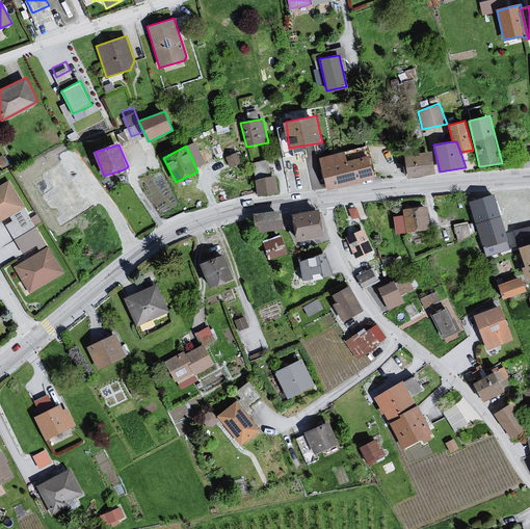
[(344,150),(318,158),(327,190),(374,176),(366,146),(344,150)]
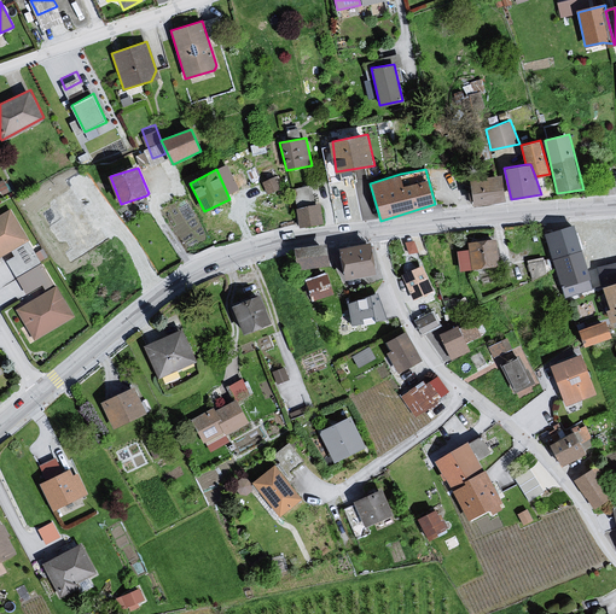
[(503,174),(470,180),(477,204),(509,198),(503,174)]
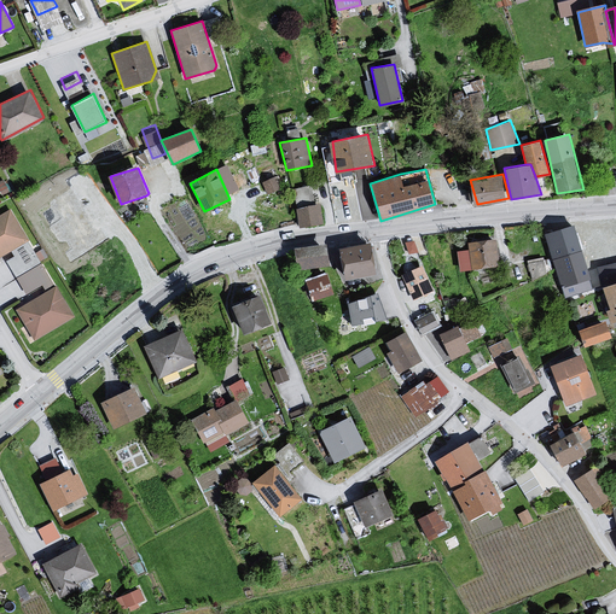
[(319,204),(297,209),(297,227),(321,224),(319,204)]
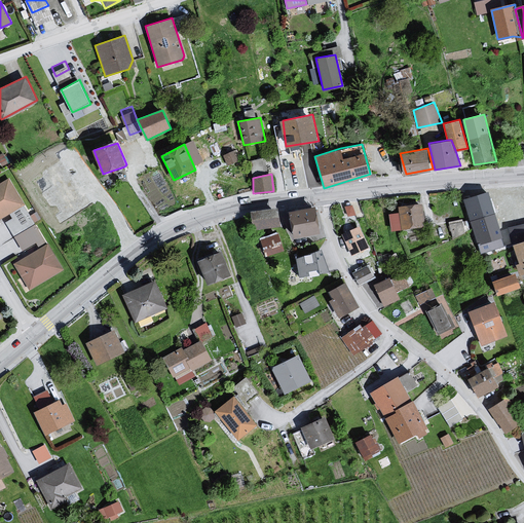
[(6,179),(0,182),(0,218),(22,204),(6,179)]
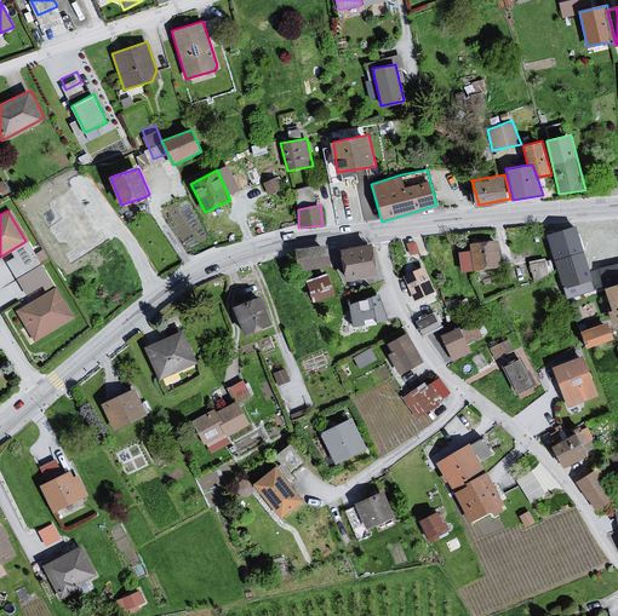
[(574,228),(544,236),(560,287),(590,278),(574,228)]
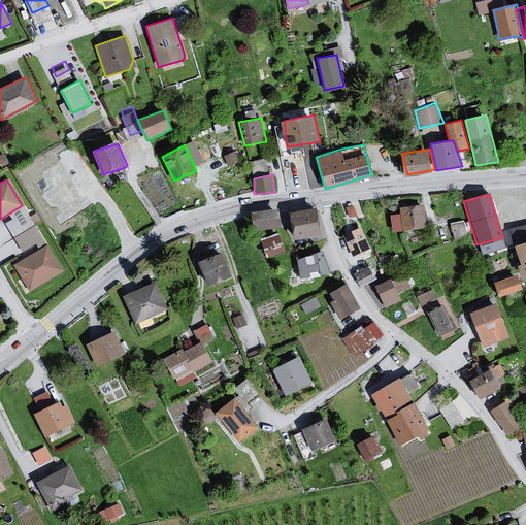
[(423,204),(399,207),(403,231),(426,228),(423,204)]
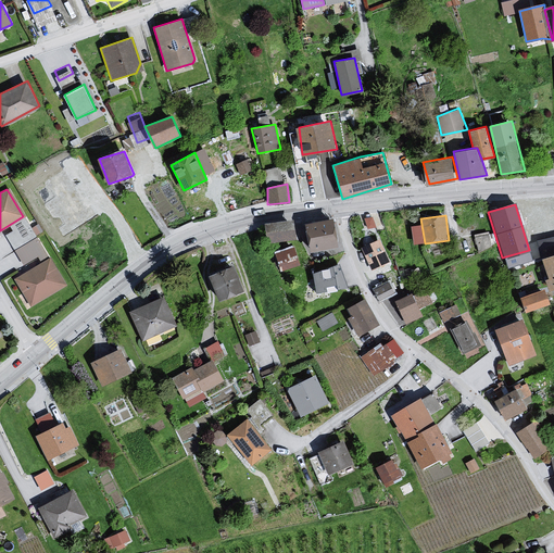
[(294,221),(264,224),(267,241),(297,240),(294,221)]
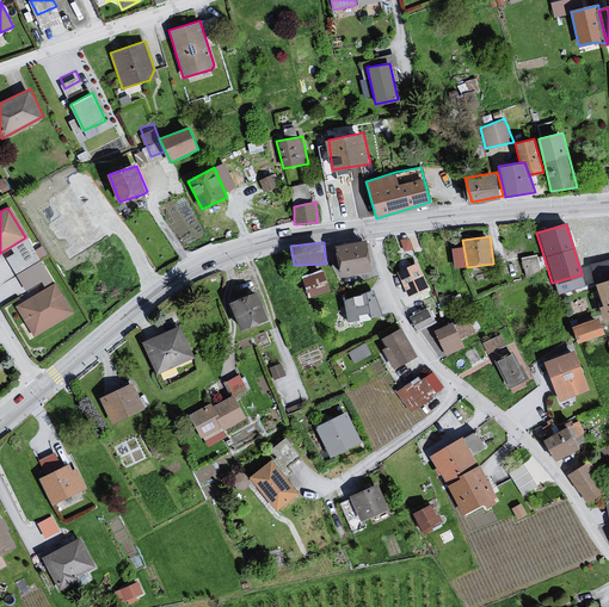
[(368,242),(337,246),(344,278),(374,273),(368,242)]
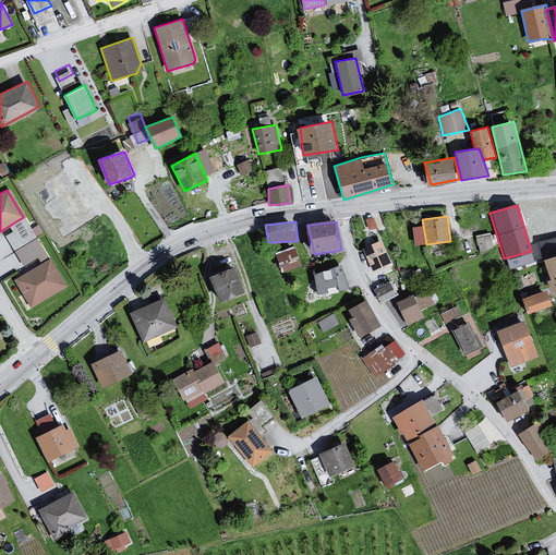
[(36,233),(13,244),(22,261),(44,249),(36,233)]
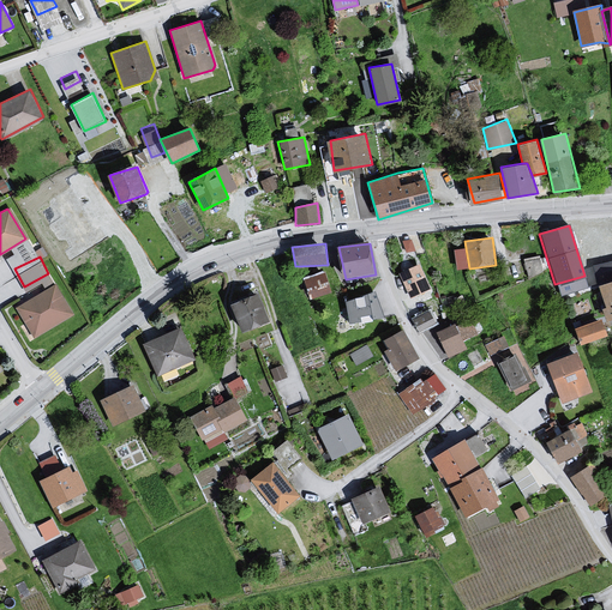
[(419,264),(397,273),(408,297),(430,289),(419,264)]
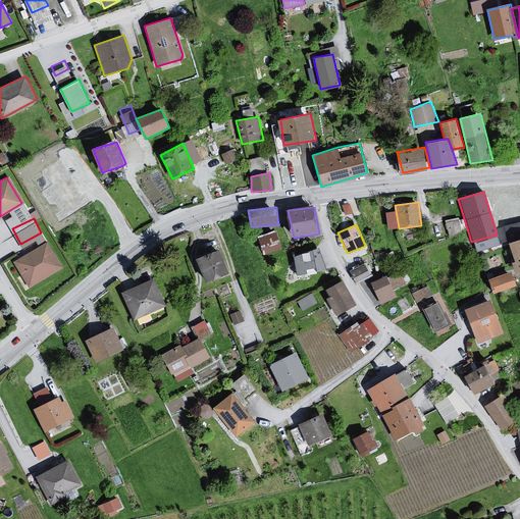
[(274,231),(257,237),(263,254),(282,249),(274,231)]
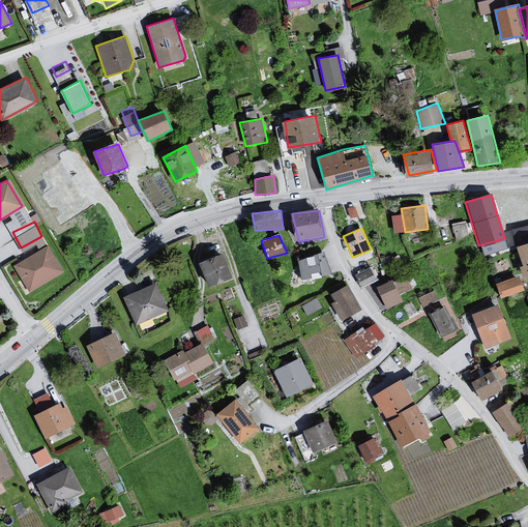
[(527,242),(518,246),(523,264),(520,266),(524,274),(527,273),(527,242)]
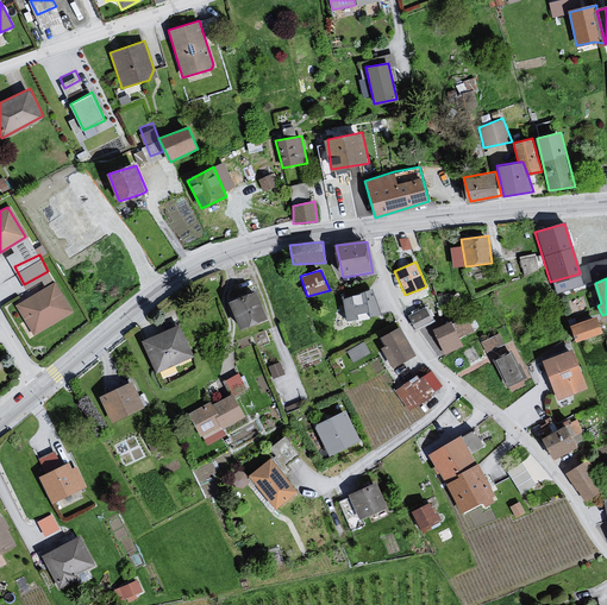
[(13,307),(32,334),(72,312),(54,283),(13,307)]
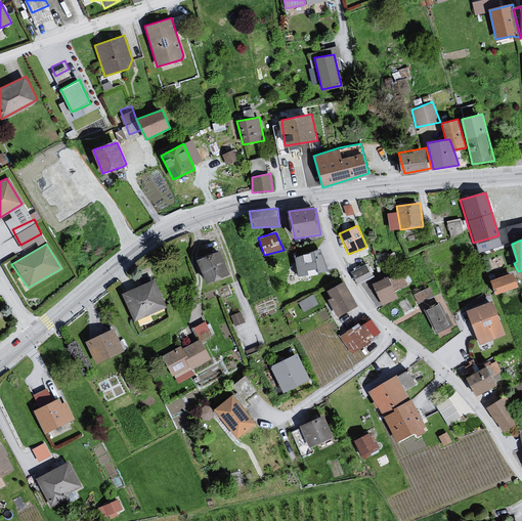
[(319,250),(294,258),(295,274),(308,273),(307,268),(314,268),(317,271),(328,270),(319,250)]
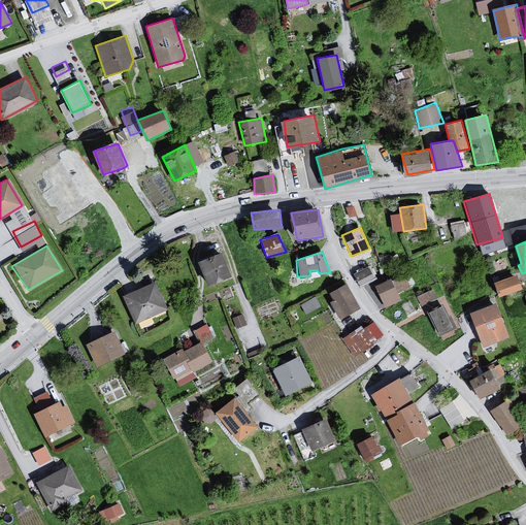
[(225,255),(198,262),(207,286),(230,275),(225,255)]
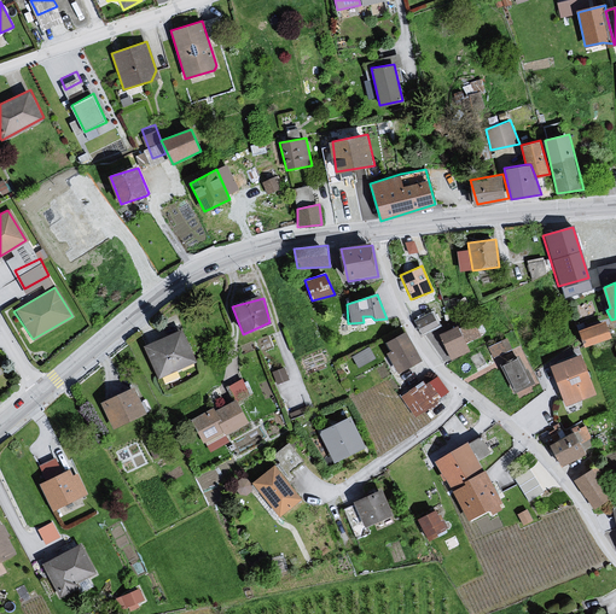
[(416,314),(420,326),(436,319),(431,307),(416,314)]
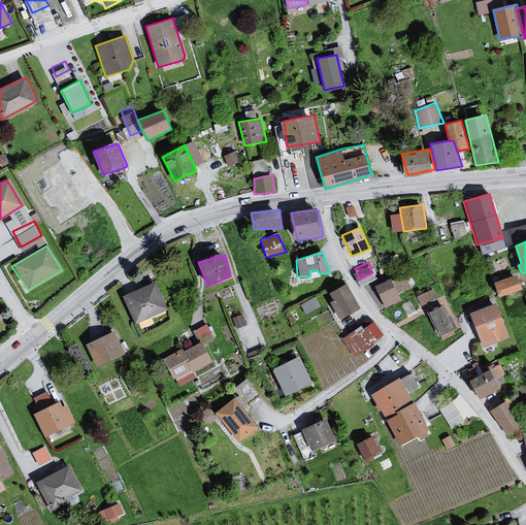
[(517,274),(495,283),(499,297),(523,288),(517,274)]
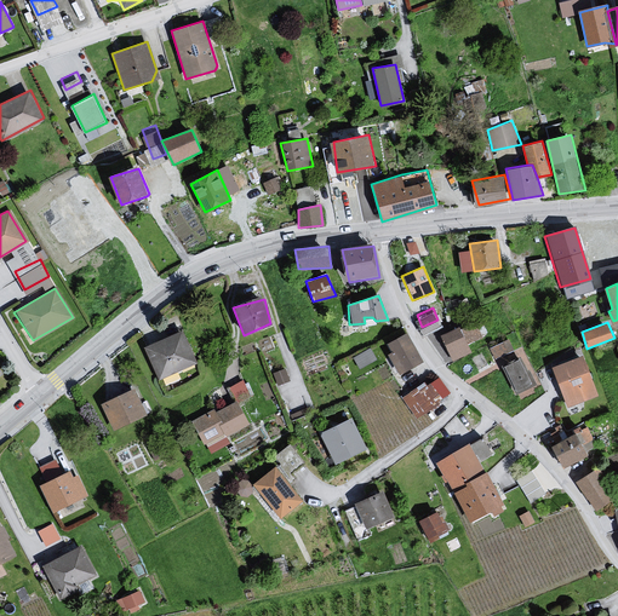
[(458,327),(440,337),(452,362),(470,353),(467,344),(481,338),(475,323),(458,327)]
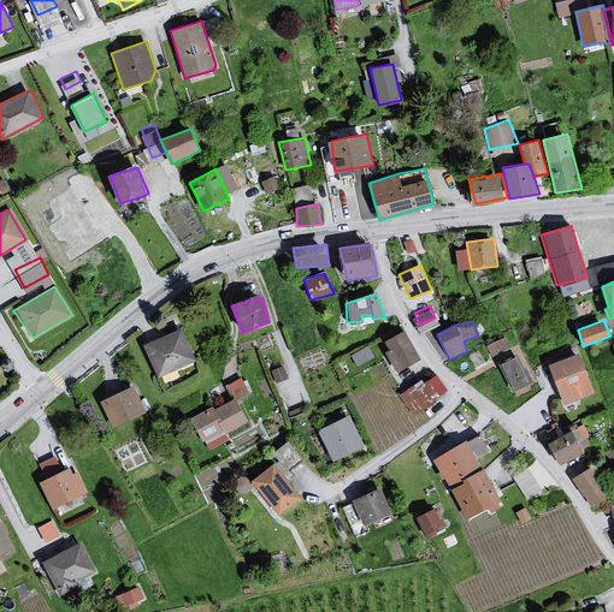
[(182,330),(142,344),(158,379),(194,362),(182,330)]
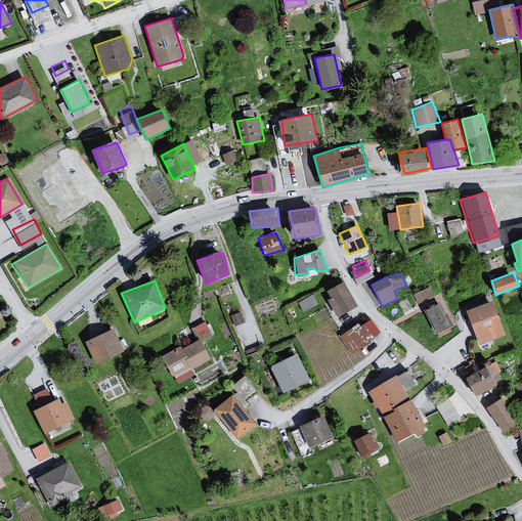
[(344,281),(328,291),(331,297),(327,299),(336,314),(357,305),(344,281)]
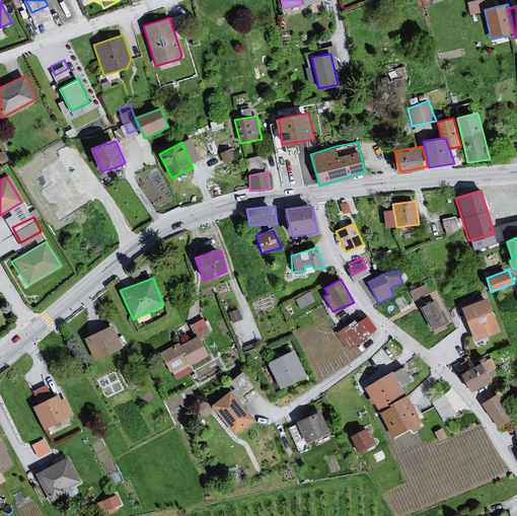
[(408,286),(413,296),(429,288),(424,279),(408,286)]
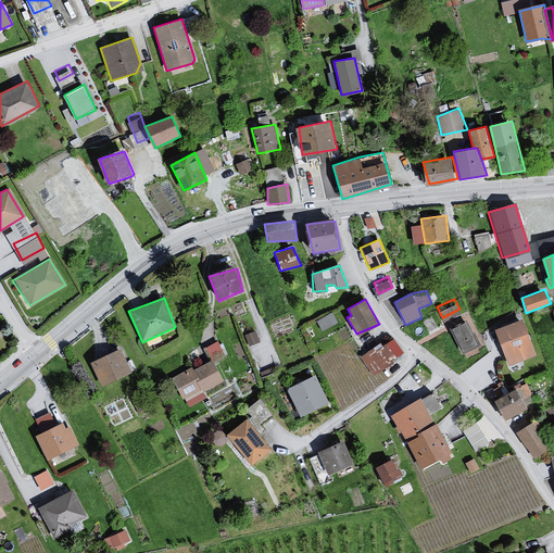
[(331,309),(316,314),(319,323),(335,318),(331,309)]
